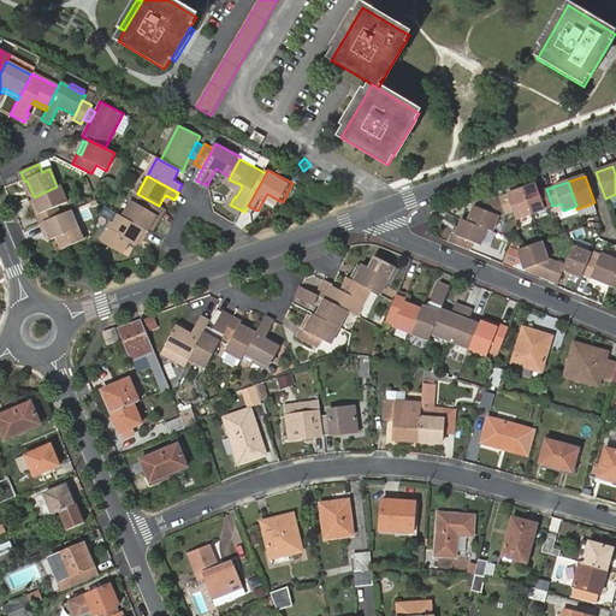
[(532,213),(552,206),(546,189),(539,193),(535,184),(523,189),(532,213)]
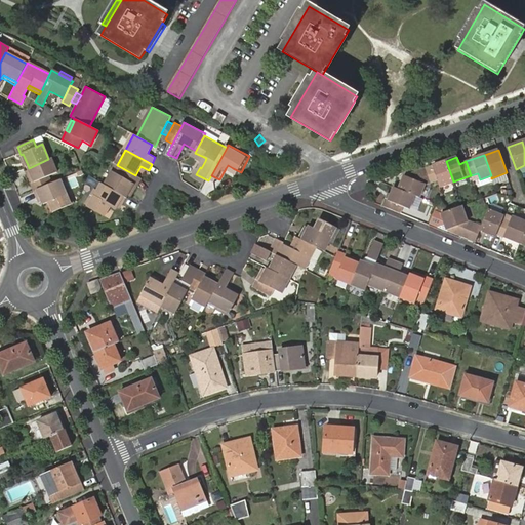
[(58,172),(52,158),(48,159),(29,168),(30,170),(35,182),(32,183),(35,191),(51,184),(49,176),(58,172)]
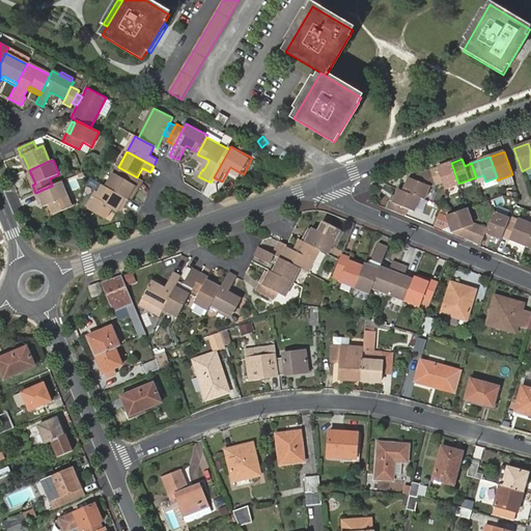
[(445,190),(458,184),(451,163),(406,177),(400,191),(415,197),(419,199),(425,186),(427,187),(442,182),(445,190)]
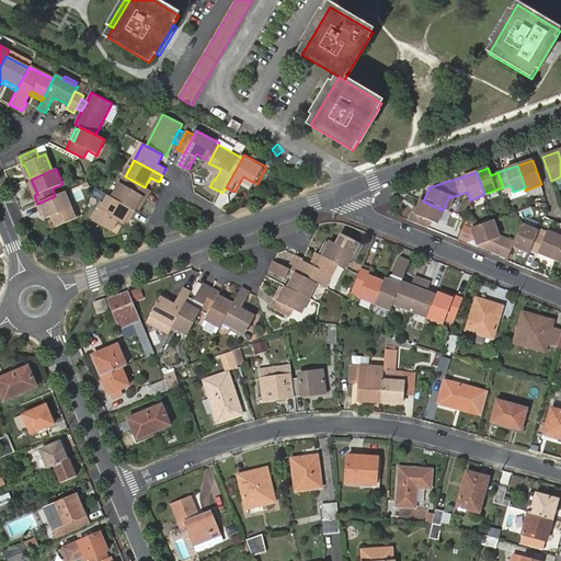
[(113,198),(137,212),(139,208),(145,196),(148,197),(151,191),(145,187),(135,182),(132,190),(121,184),(113,198)]
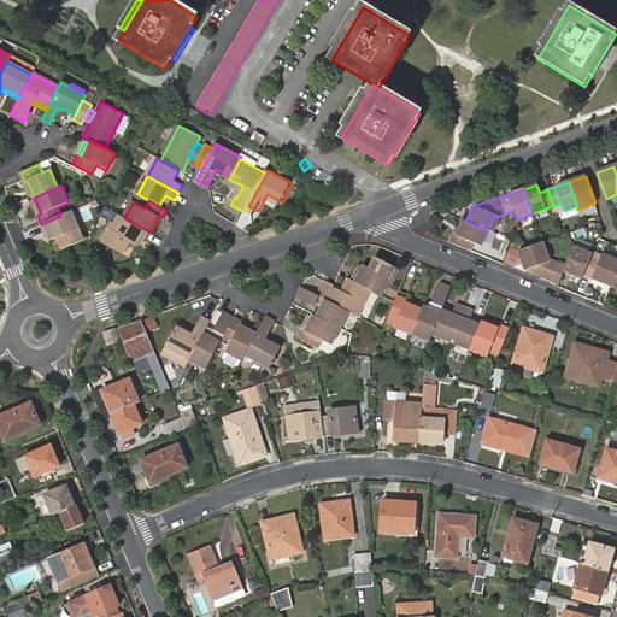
[(595,203),(577,210),(580,215),(581,218),(598,212),(595,203)]
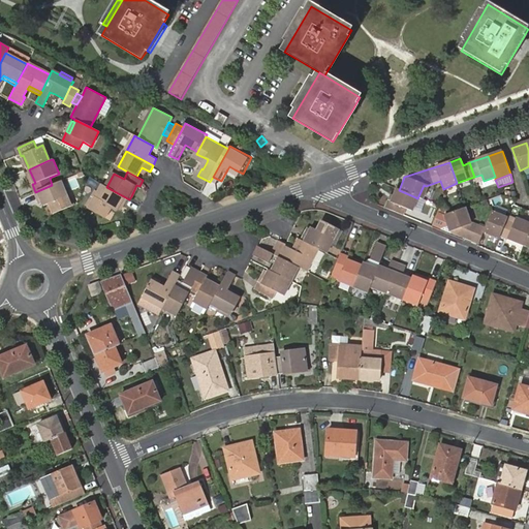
[(481,175),(474,177),(479,190),(497,184),(495,180),(495,177),(484,181),(481,175)]
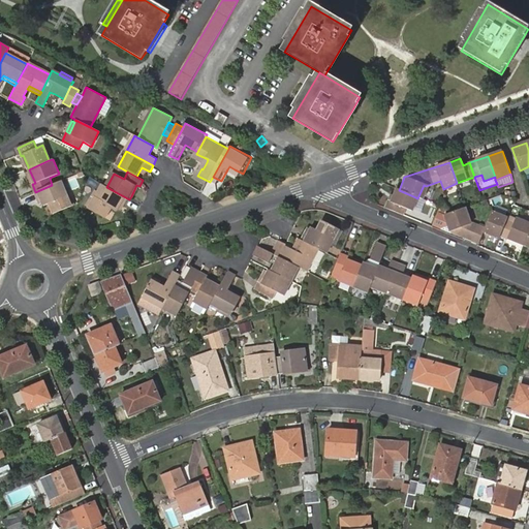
[(50,204),(54,214),(71,207),(64,187),(61,181),(52,185),(35,192),(38,199),(41,198),(42,203),(44,206),(50,204)]
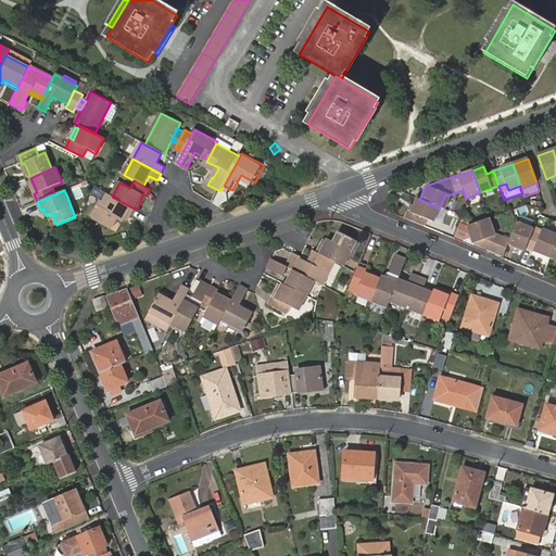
[(140,207),(147,196),(143,194),(138,206),(140,207)]
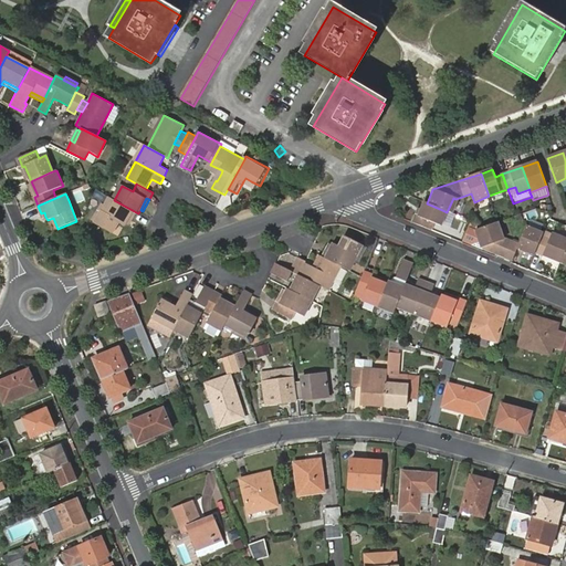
[(69,200),(76,221),(80,219),(72,199),(69,200)]
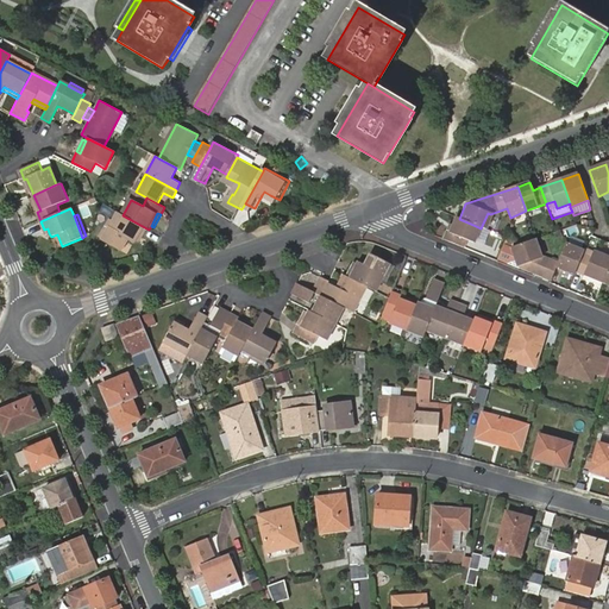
[(144,238),(149,230),(123,215),(120,214),(115,223),(105,243),(124,252),(131,240),(137,244),(138,240),(140,237),(144,238)]
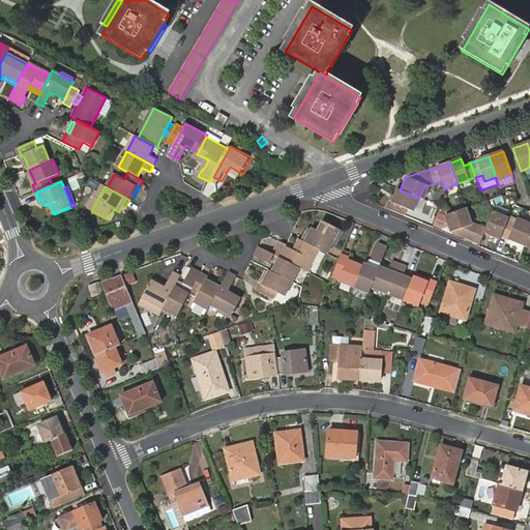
[(383,207),(398,212),(401,205),(404,206),(409,208),(414,197),(400,190),(393,188),(389,200),(387,199),(383,207)]
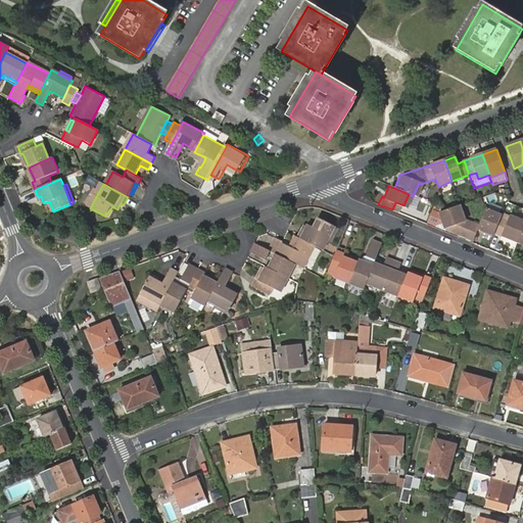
[(90,208),(99,191),(96,190),(87,206),(90,208)]
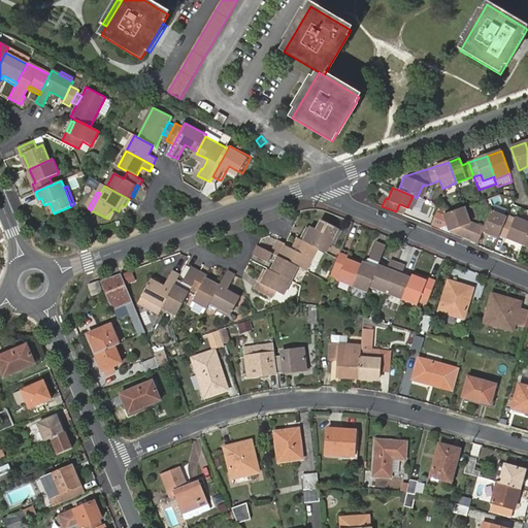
[(468,225),(462,207),(443,215),(449,229),(469,237),(474,225),(470,223),(468,225)]
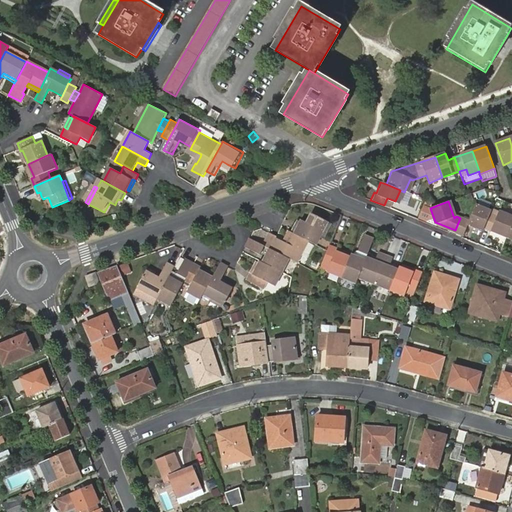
[(488,214),(489,211),(473,205),(467,220),(460,218),(455,230),(462,233),(466,223),(482,229),(483,226),(488,214)]
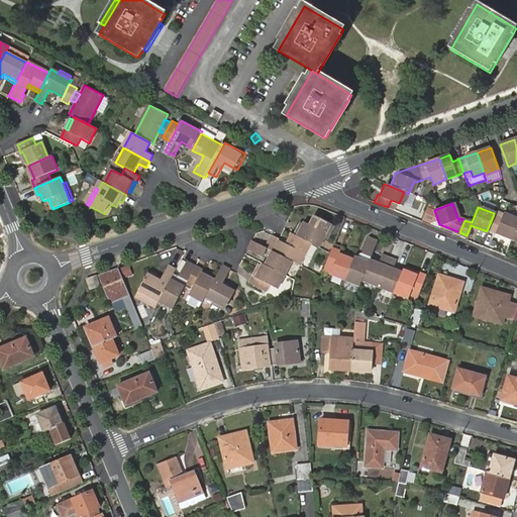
[(500,219),(493,216),(488,228),(511,238),(516,222),(516,219),(502,213),(500,219)]
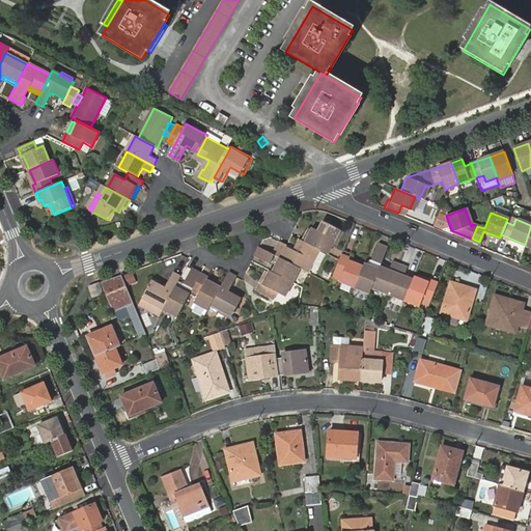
[(320,250),(328,254),(332,246),(340,230),(327,223),(322,232),(316,229),(315,232),(313,236),(309,235),(306,243),(320,250)]
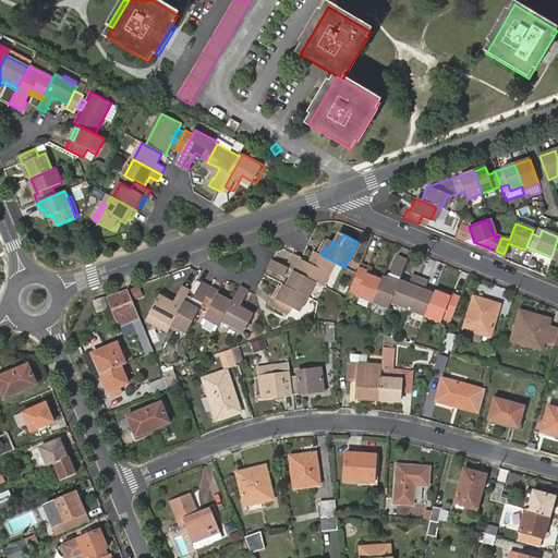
[(358,242),(349,258),(353,259),(362,243),(358,242)]
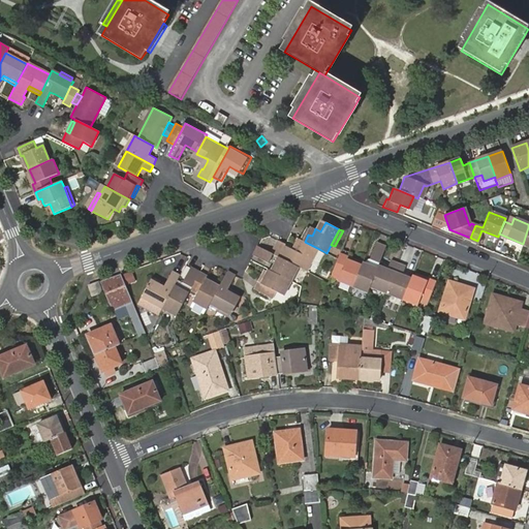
[(305,242),(302,240),(296,252),(299,253),(305,242)]
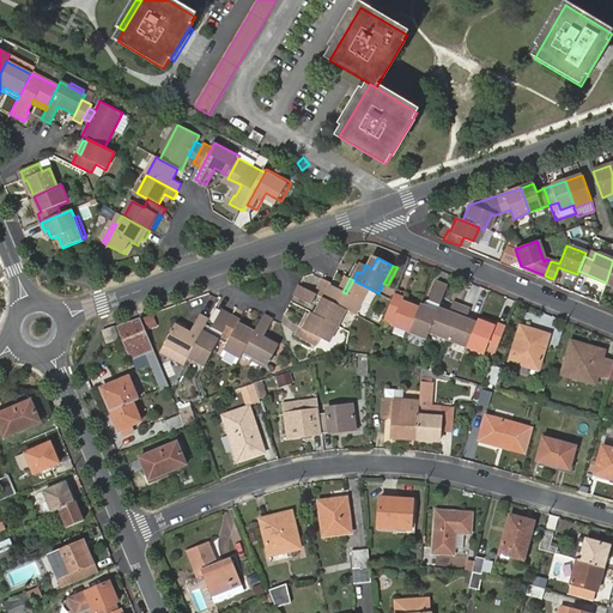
[(321,279),(314,293),(316,295),(322,298),(345,309),(356,315),(370,289),(353,280),(346,293),(343,292),(331,286),(332,284),(321,279)]
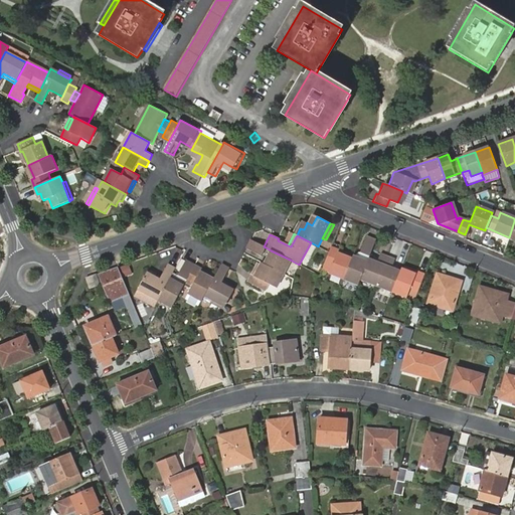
[(370,255),(376,240),(366,236),(361,251),(370,255)]
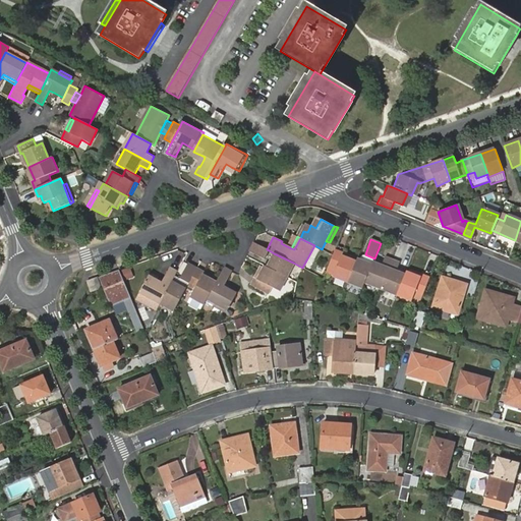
[(267,249),(253,243),(248,252),(264,261),(269,250),(267,249)]
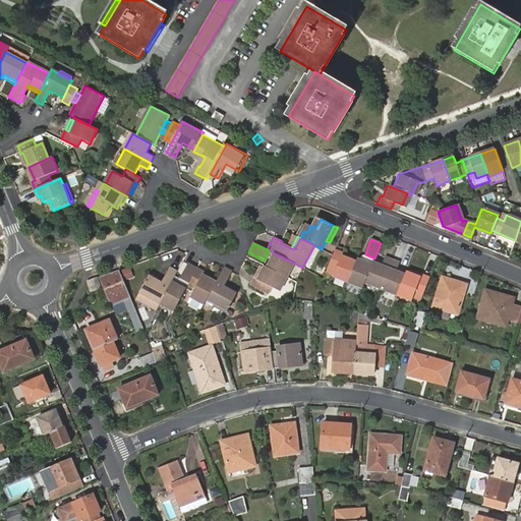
[(334,277),(348,283),(356,262),(354,261),(342,255),(343,252),(336,249),(327,272),(335,275),(334,277)]
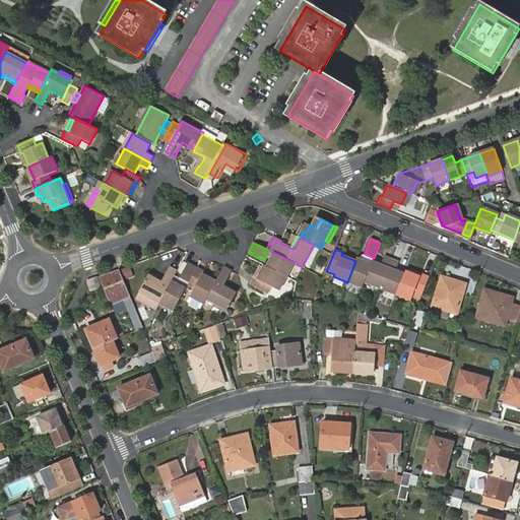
[(266,267),(285,277),(293,262),(273,253),(266,267)]
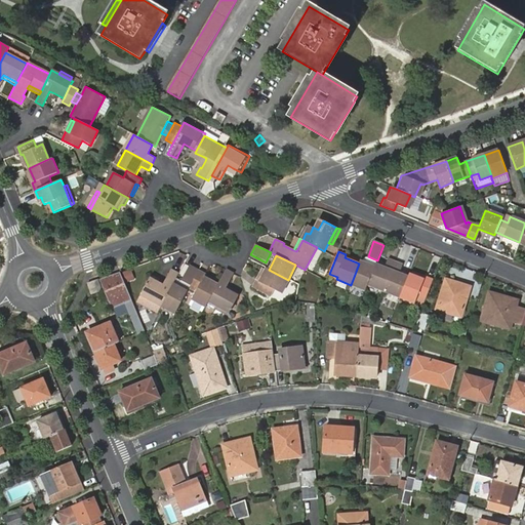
[(368,285),(385,291),(396,261),(389,258),(385,267),(376,264),(375,267),(368,285)]
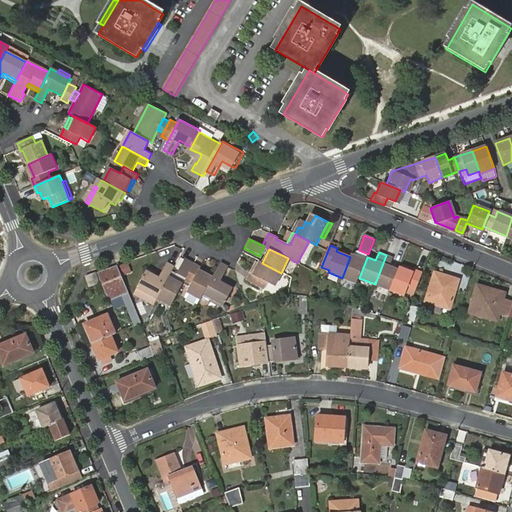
[(350,257),(342,278),(357,284),(359,278),(366,260),(352,254),(350,257)]
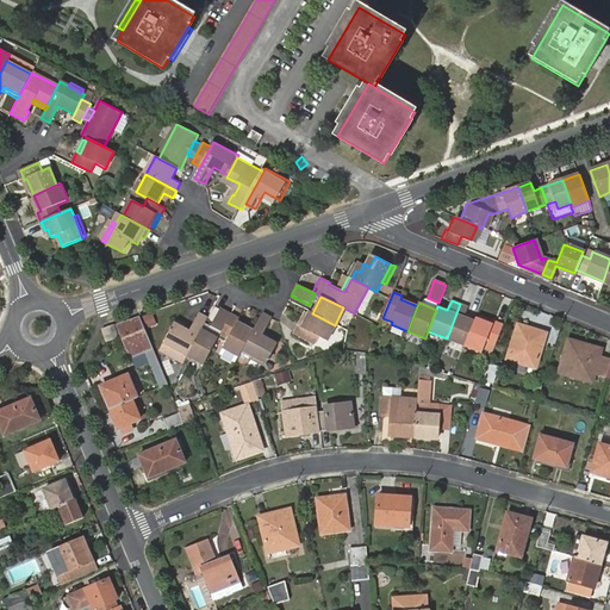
[(460,304),(447,338),(466,346),(475,322),(465,317),(470,309),(460,304)]
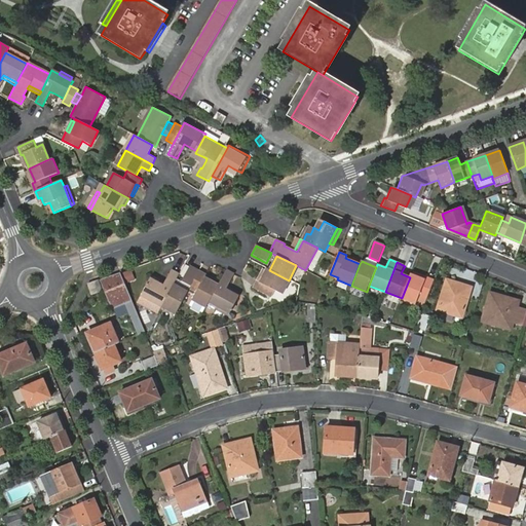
[(189,289),(197,272),(188,268),(180,284),(189,289)]
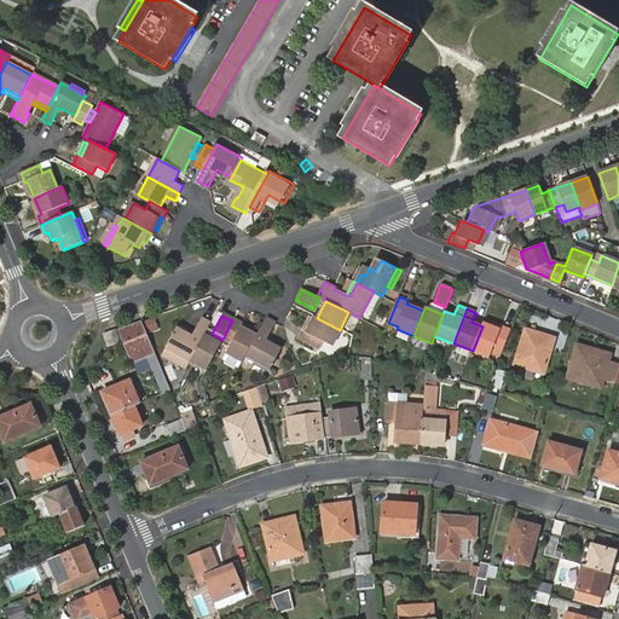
[(305,333),(312,319),(308,317),(301,330),(305,333)]
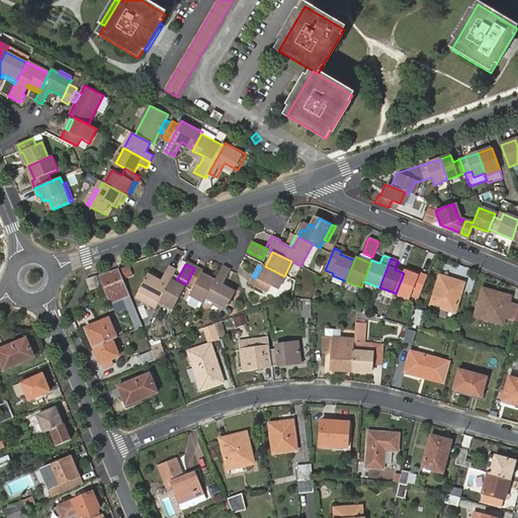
[(126,278),(135,276),(131,266),(123,268),(126,278)]
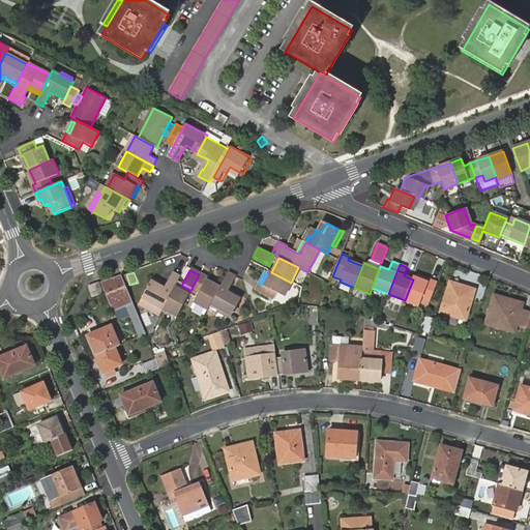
[(284,297),(291,283),(271,272),(270,274),(267,273),(261,285),(258,283),(254,292),(271,300),(275,293),(284,297)]
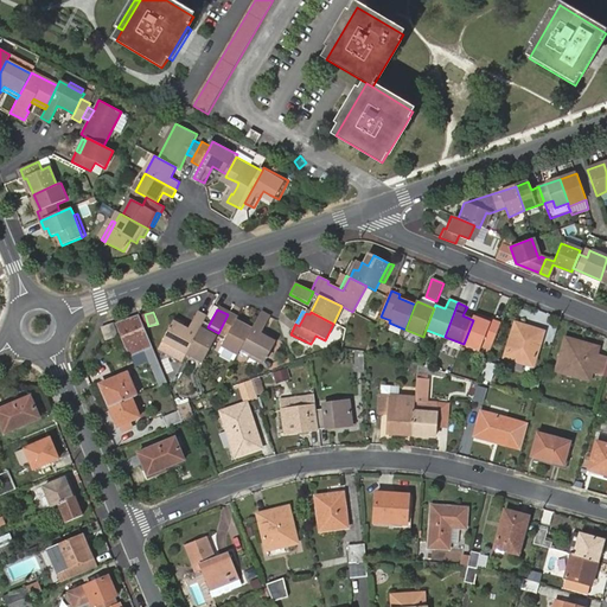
[(262,333),(269,319),(261,313),(250,332),(240,351),(249,357),(260,363),(263,364),(274,344),(264,339),(260,337),(262,333)]
